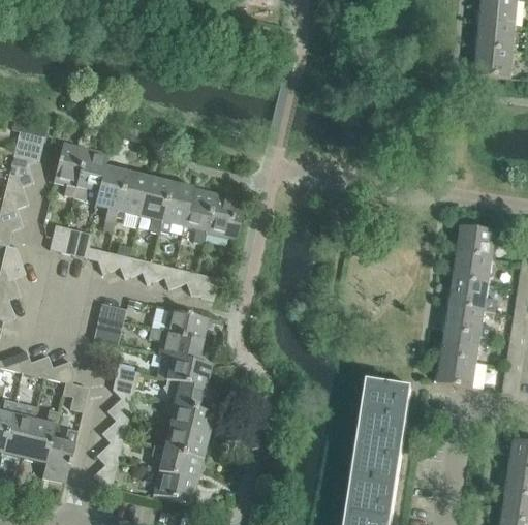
[(520,0),(484,0),(482,23),(518,26),(520,0)]
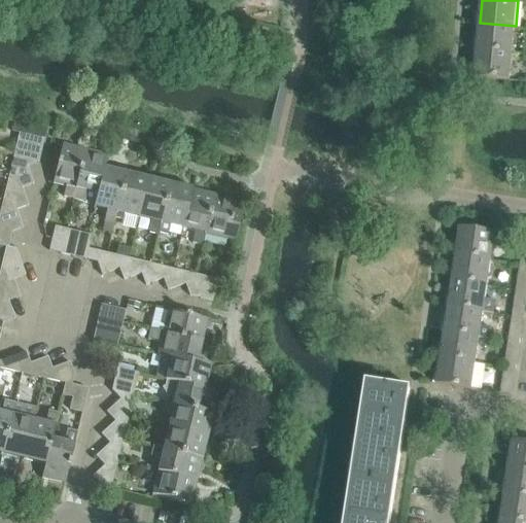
[(477,48),(514,51),(516,26),(480,23),(477,48)]
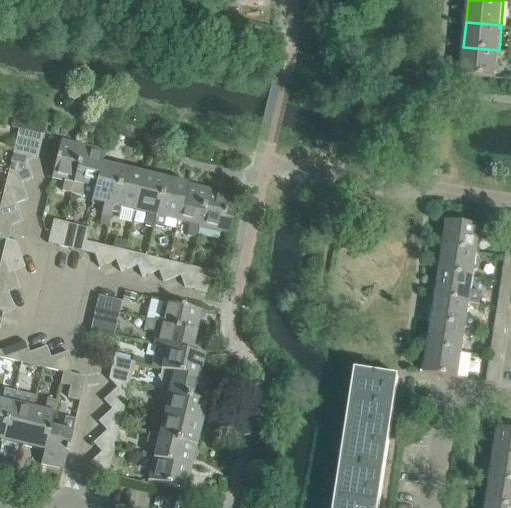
[(461,73),(497,76),(499,50),(463,47),(461,73)]
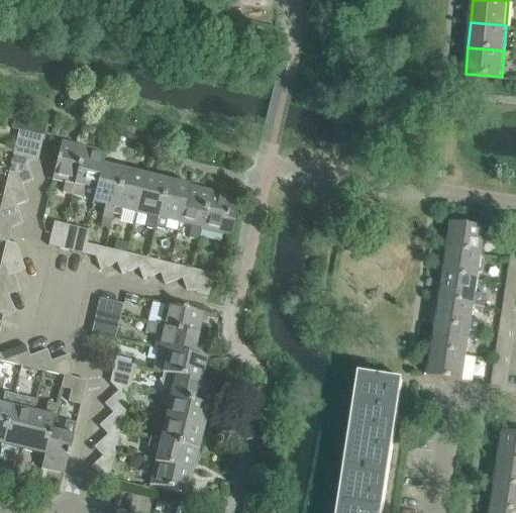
[(13,118),(11,127),(18,129),(18,128),(42,134),(44,126),(13,118)]
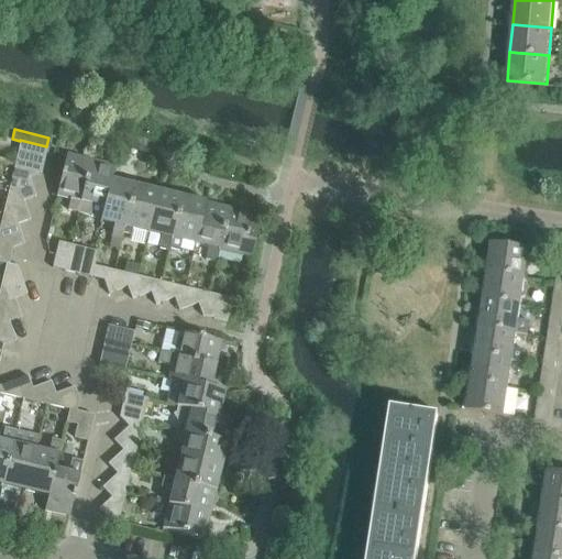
[(25,166),(28,174),(41,168),(46,146),(20,140),(20,141),(14,164),(25,166)]
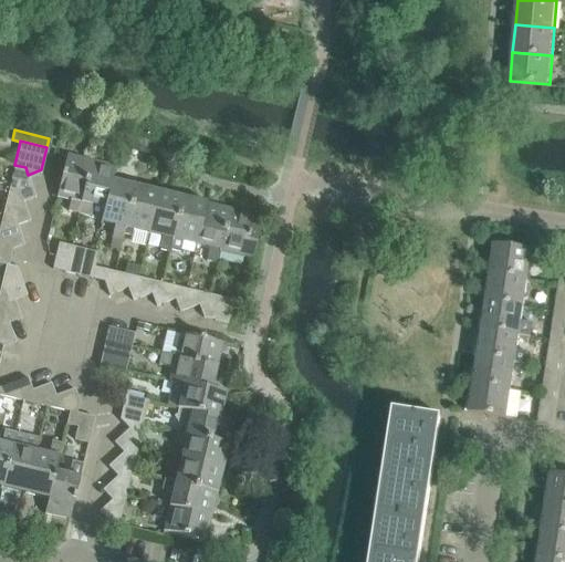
[(66,152),(56,195),(81,200),(91,158),(66,152)]
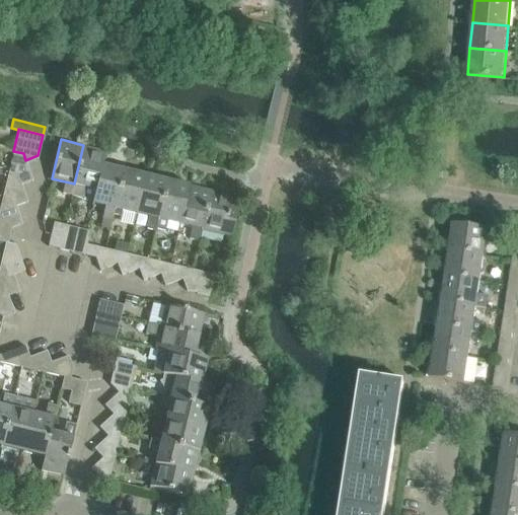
[(91,202),(92,202),(105,150),(83,145),(74,184),(72,194),(91,199),(91,202)]
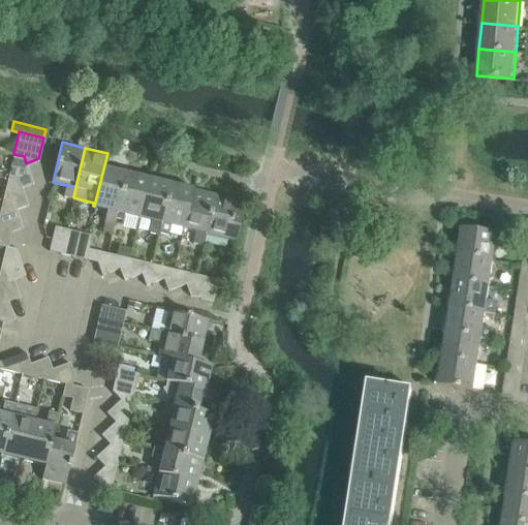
[(114,221),(116,211),(126,171),(105,165),(109,153),(107,153),(94,206),(106,209),(103,219),(114,221)]
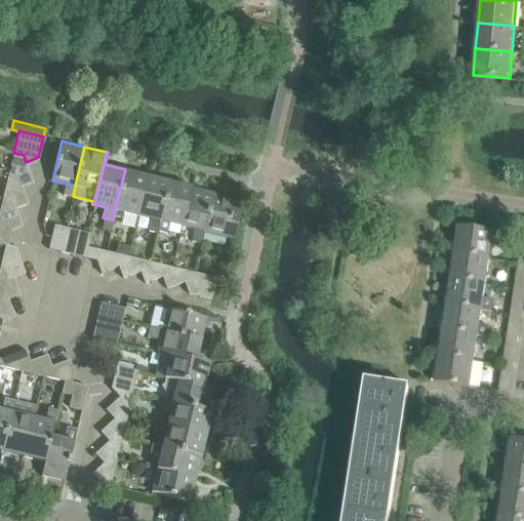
[(17,176),(21,184),(32,179),(26,162),(24,155),(13,153),(8,174),(17,176)]
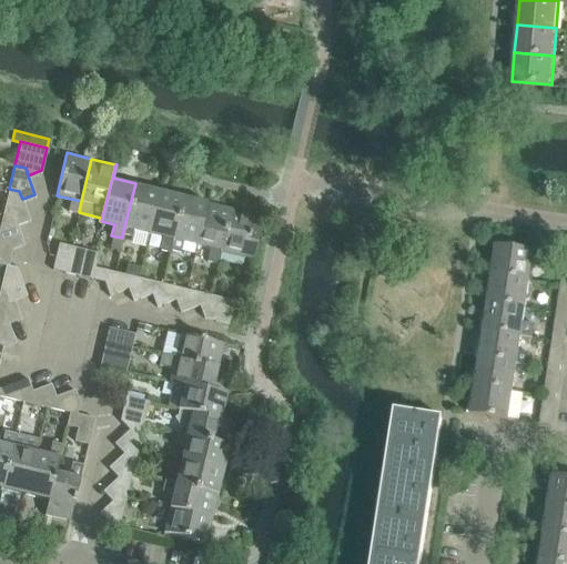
[(124,227),(149,232),(159,189),(135,183),(124,227)]
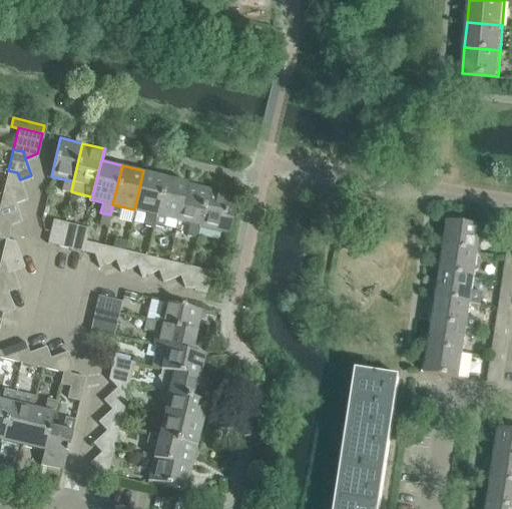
[(12,194),(15,200),(26,196),(20,179),(17,172),(8,170),(3,191),(12,194)]
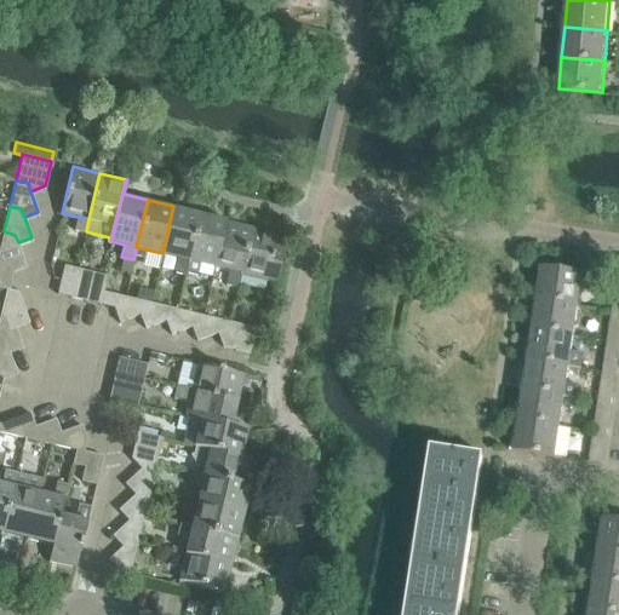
[(184,274),(188,260),(200,212),(173,206),(162,253),(177,257),(173,271),(184,274)]
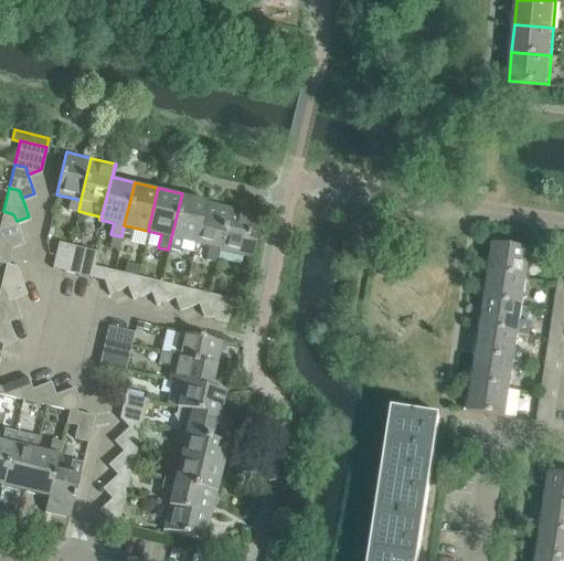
[(182,240),(194,243),(205,199),(182,193),(171,237),(169,245),(180,249),(182,240)]
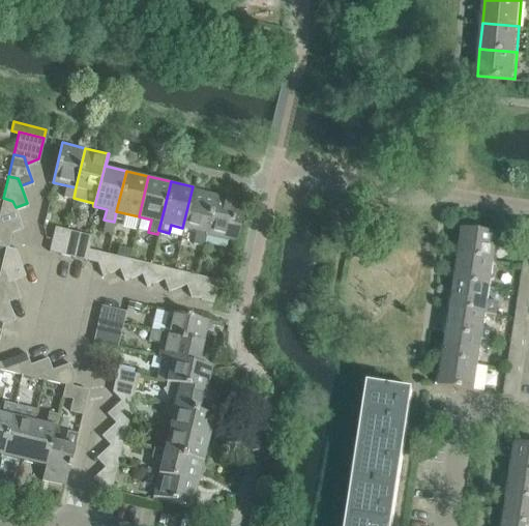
[(204,234),(205,233),(214,193),(193,186),(182,228),(197,231),(194,241),(202,243),(204,234)]
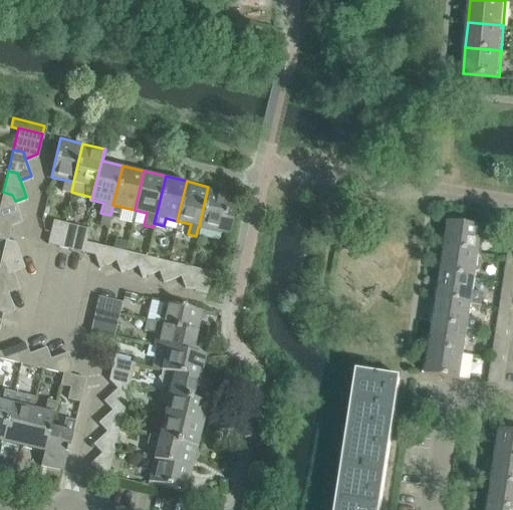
[(208,187),(199,226),(198,227),(228,235),(236,204),(228,202),(230,192),(208,187)]
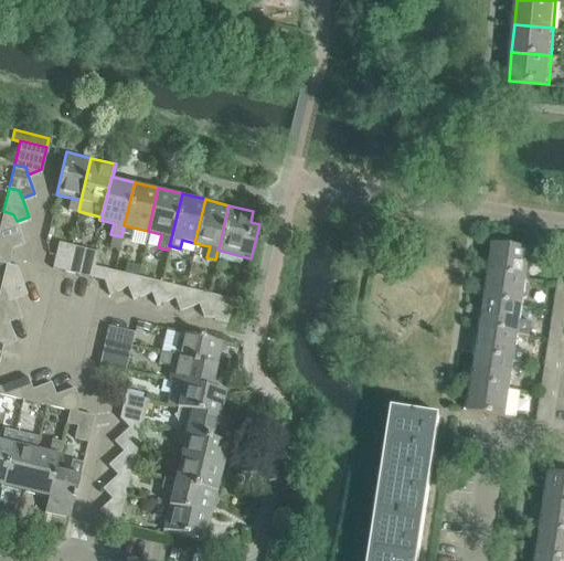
[(0,235),(8,237),(12,245),(23,241),(17,221),(13,214),(3,211),(0,223),(0,235)]
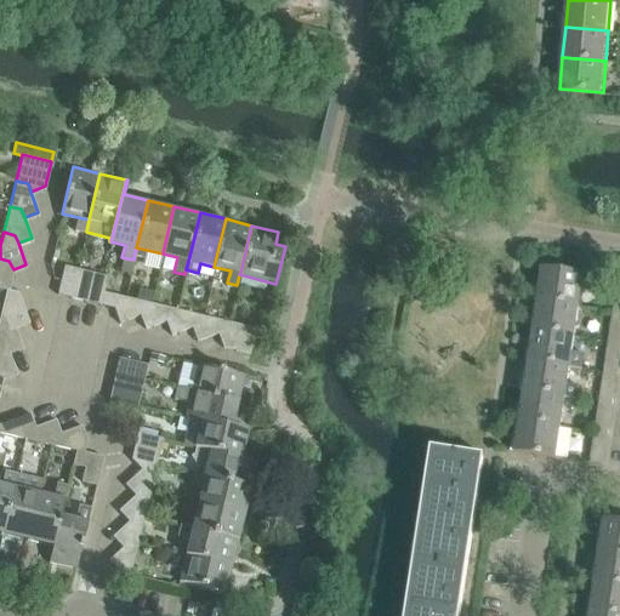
[(0,285),(9,287),(13,269),(9,261),(0,258),(0,285)]
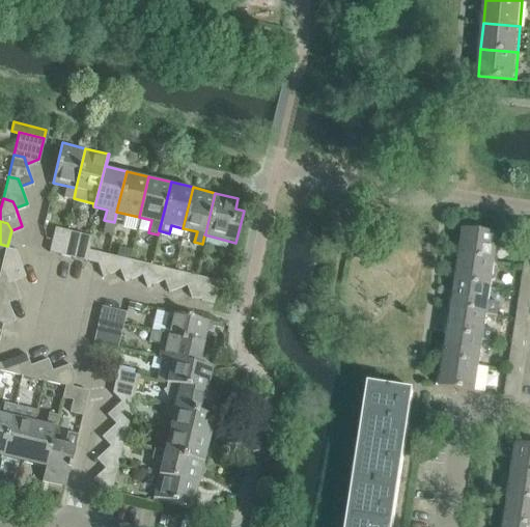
[(54,225),(49,250),(60,253),(65,228),(54,225)]
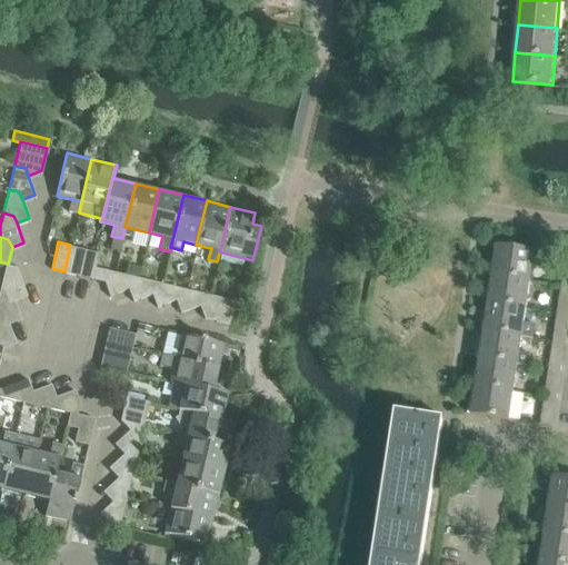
[(65,271),(78,275),(85,248),(70,245),(65,271)]
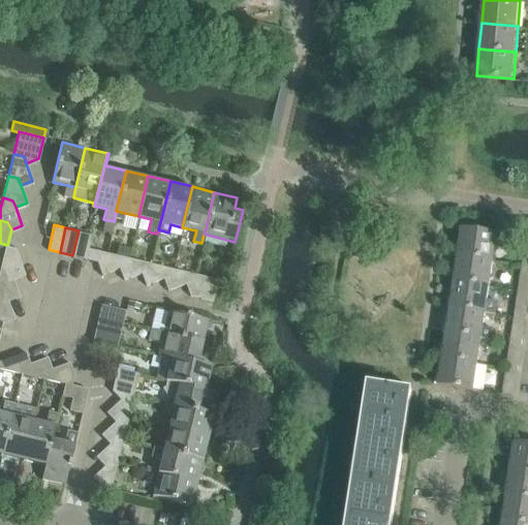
[(498,233),(463,227),(459,253),(494,259),(498,233)]
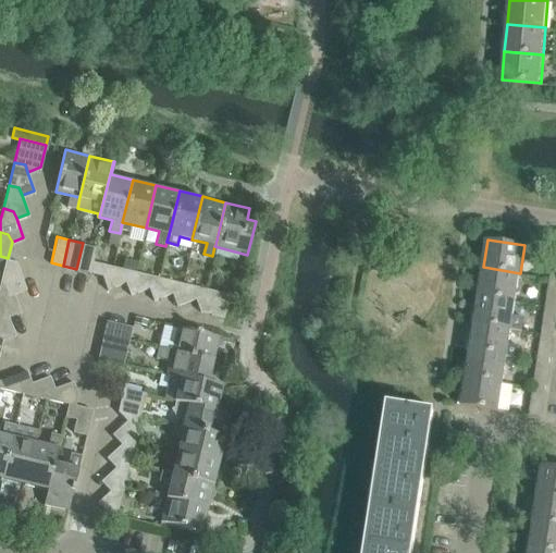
[(83,243),(76,269),(89,272),(95,246),(83,243)]
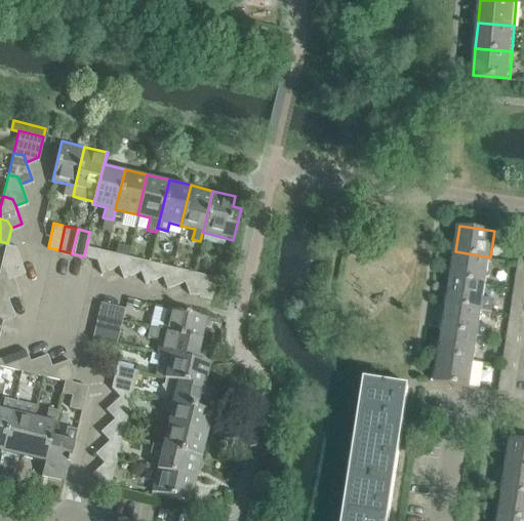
[(0,265),(9,268),(12,275),(24,271),(15,245),(7,243),(5,243),(0,265)]
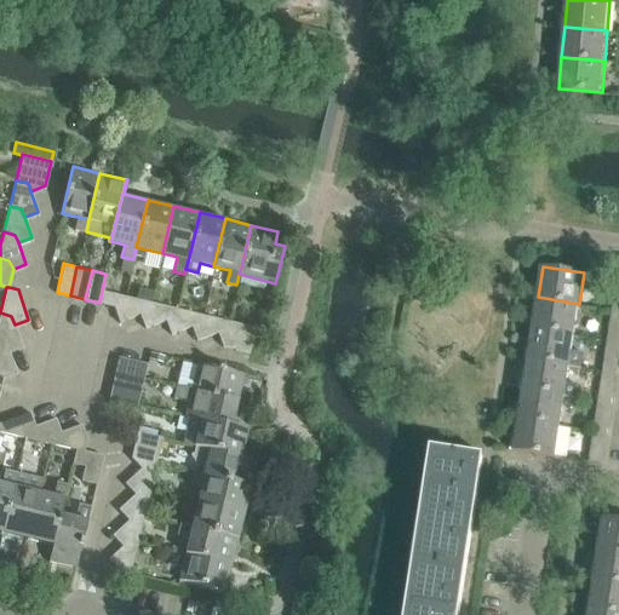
[(118,320),(139,312),(149,309),(150,302),(116,293),(113,306),(118,320)]
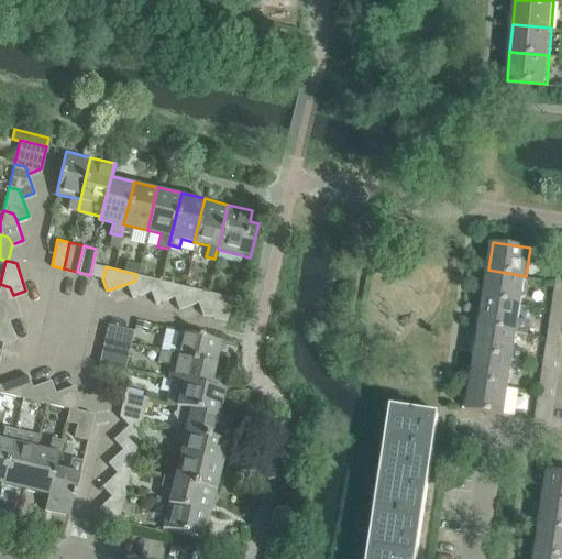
[(488,270),(484,297),(521,303),(526,276),(488,270)]
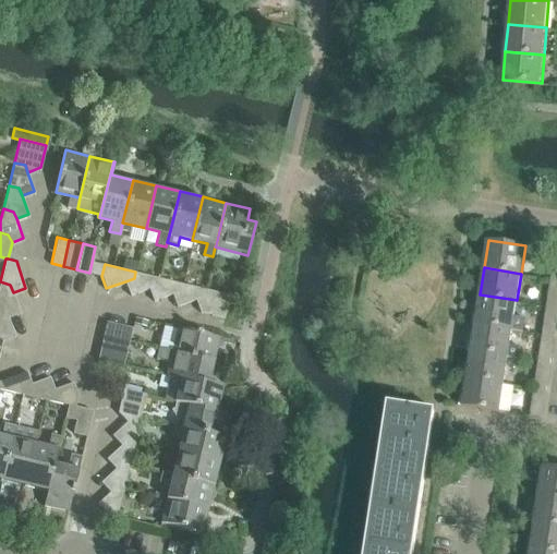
[(130,292),(148,286),(157,284),(158,277),(135,272),(134,278),(125,281),(130,292)]
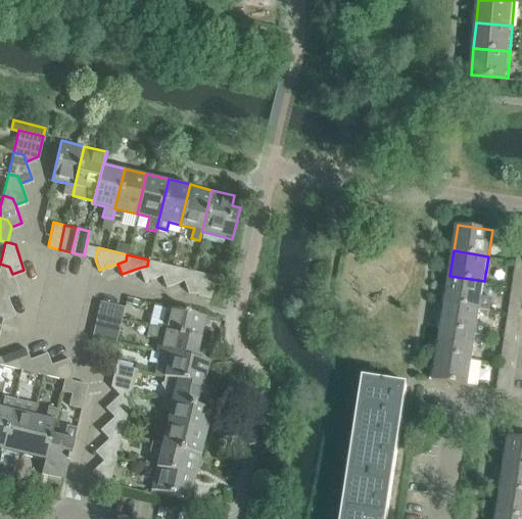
[(143,280),(161,274),(170,271),(171,265),(148,260),(147,266),(139,268),(143,280)]
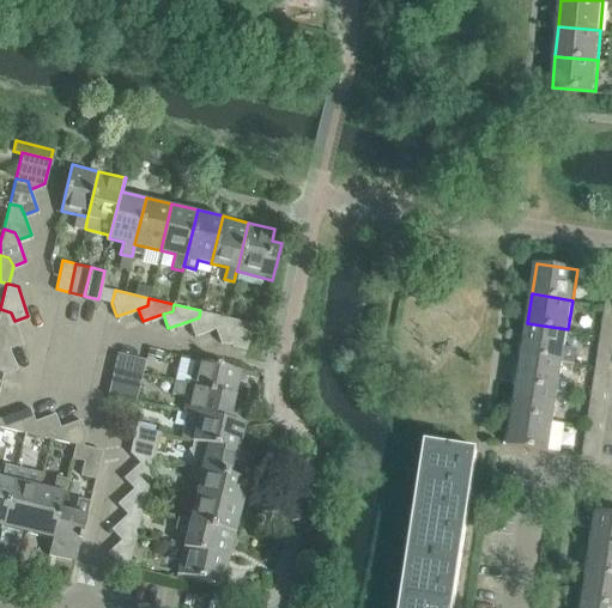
[(611,305),(606,305),(601,334),(611,336),(611,305)]
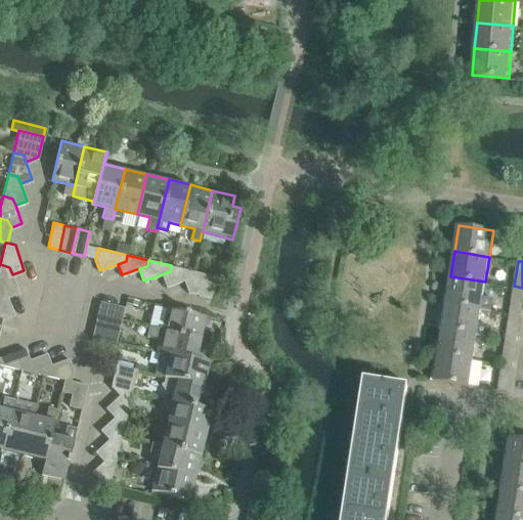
[(0,288),(4,289),(7,296),(18,292),(12,274),(9,267),(0,264),(0,288)]
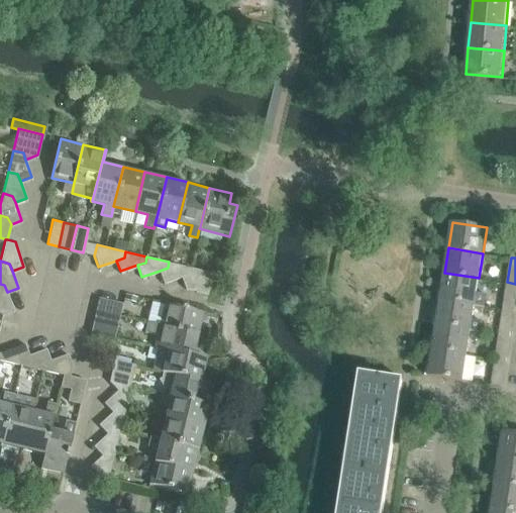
[(164,282),(181,276),(189,273),(190,267),(169,262),(168,268),(160,271),(164,282)]
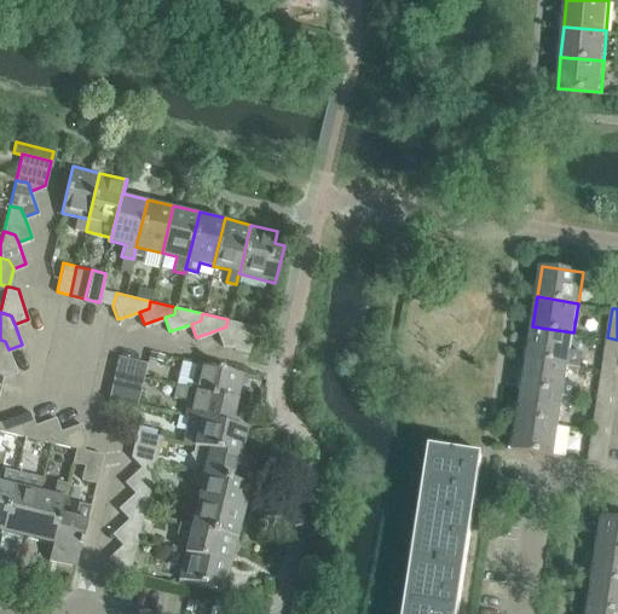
[(221,343),(249,349),(254,325),(227,319),(226,326),(217,330),(221,343)]
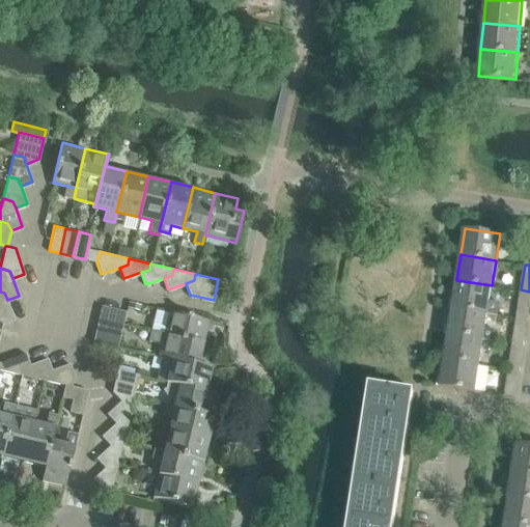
[(456,280),(453,306),(489,311),(492,285),(456,280)]
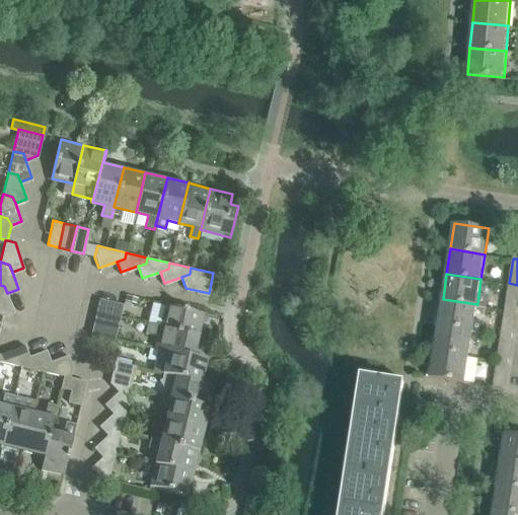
[(0,307),(2,314),(13,311),(7,293),(4,286),(0,285),(0,307)]
